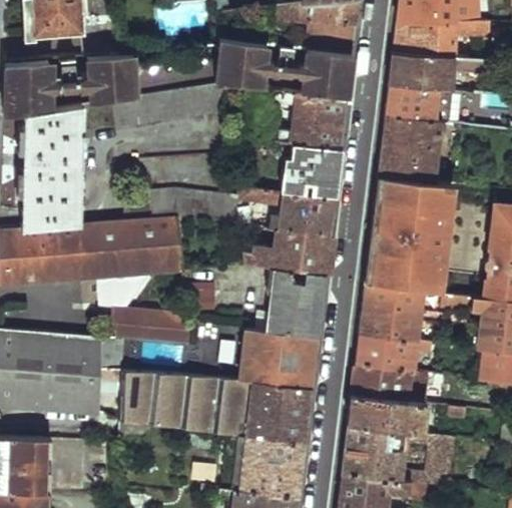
[(29,37),(82,34),(80,0),(33,0),(33,1),(28,2),(29,37)]
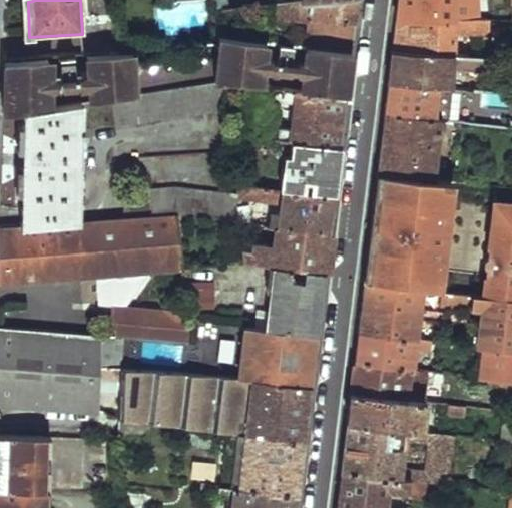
[(359,0),(338,0),(317,2),(312,22),(356,28),(358,14),(359,0)]
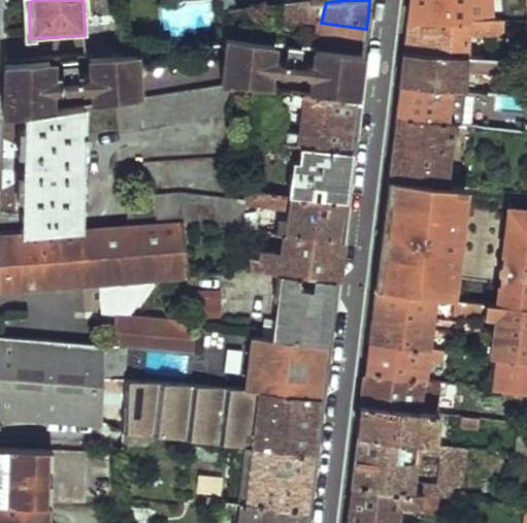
[(408,30),(469,30),(467,11),(491,7),(490,0),(412,0),(410,14),(408,30)]
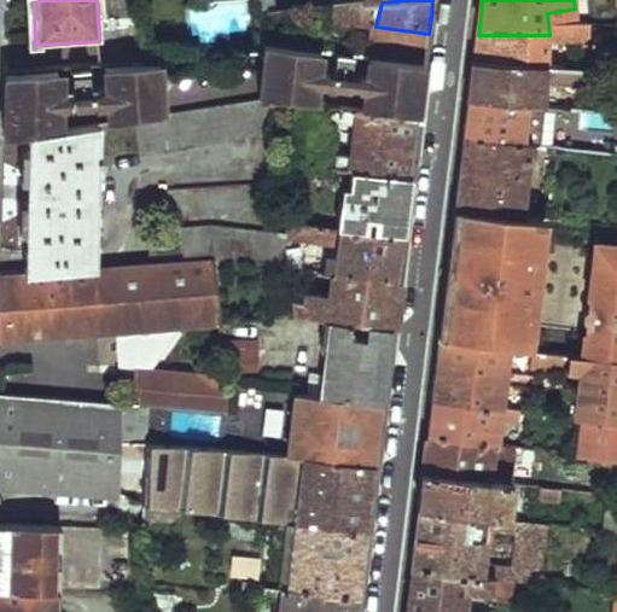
[(331,21),(354,24),(356,6),(332,7),(331,21)]
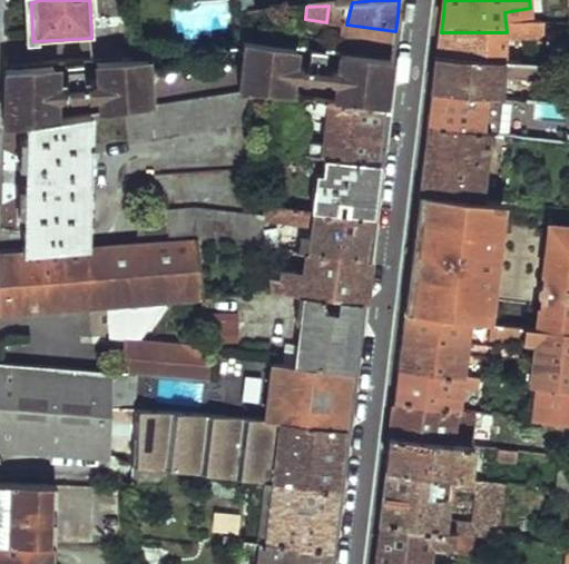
[(306,7),(249,12),(252,45),(302,50),(305,19),(306,7)]
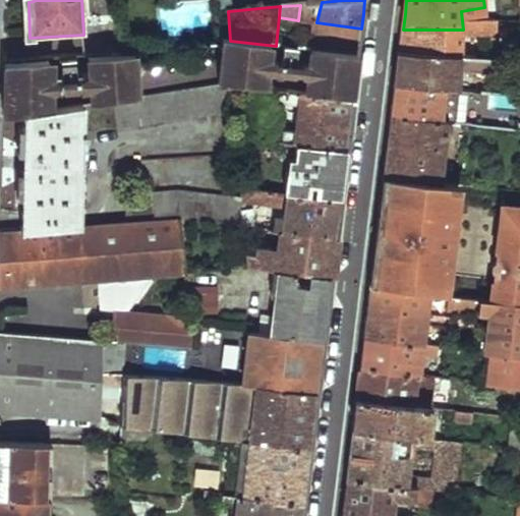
[(316,22),(313,22),(310,49),(358,55),(359,43),(361,29),(316,22)]
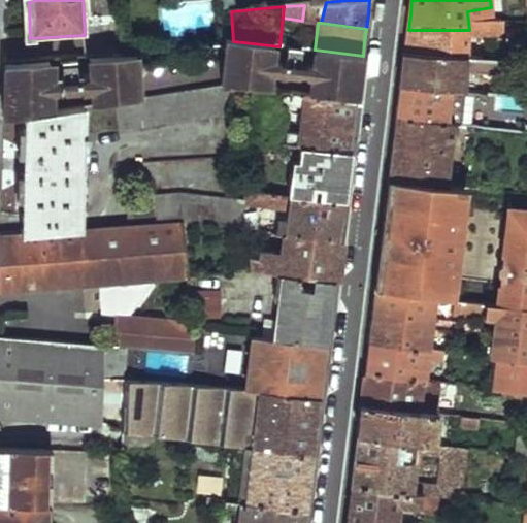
[(405,58),(467,63),(469,45),(504,43),(505,30),(469,30),(408,30),(406,44),(405,58)]
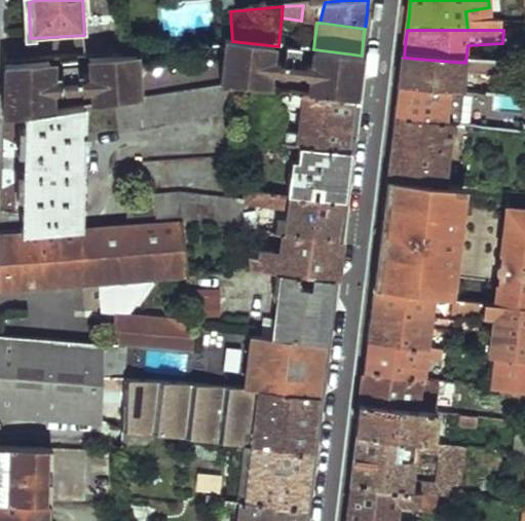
[(118,56),(116,33),(84,35),(86,59),(118,56)]
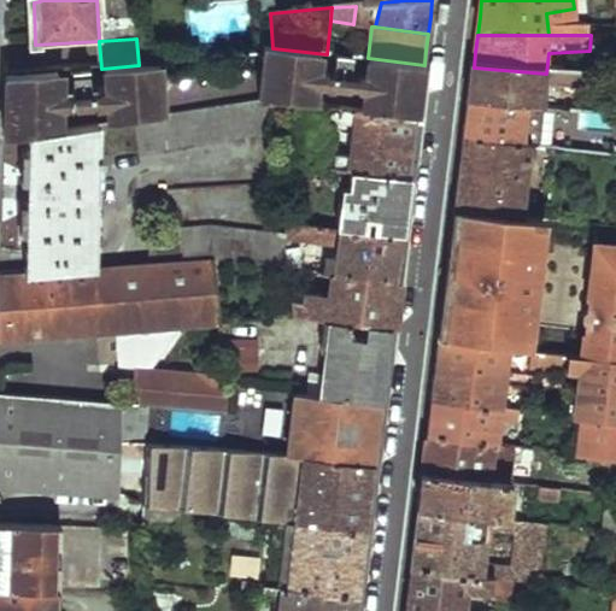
[(264,48),(264,54),(259,107),(271,106),(344,113),(417,119),(421,93),(424,65),(368,58),(327,54),(273,48),(264,48)]
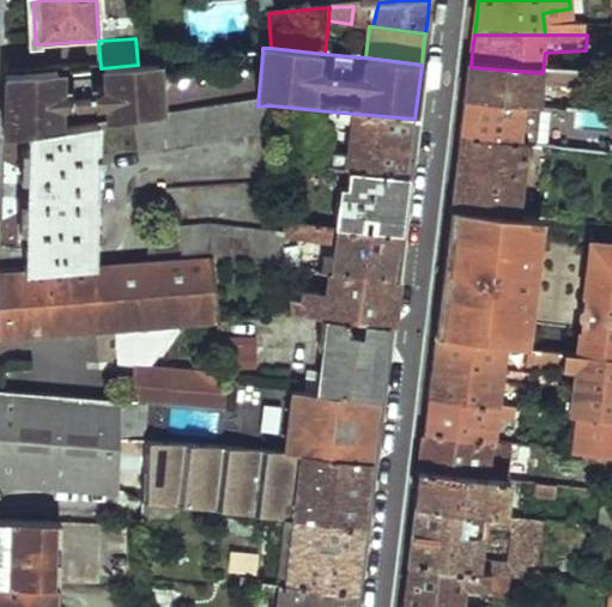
[(138,65),(101,68),(108,126),(134,123),(163,119),(156,64),(138,65)]
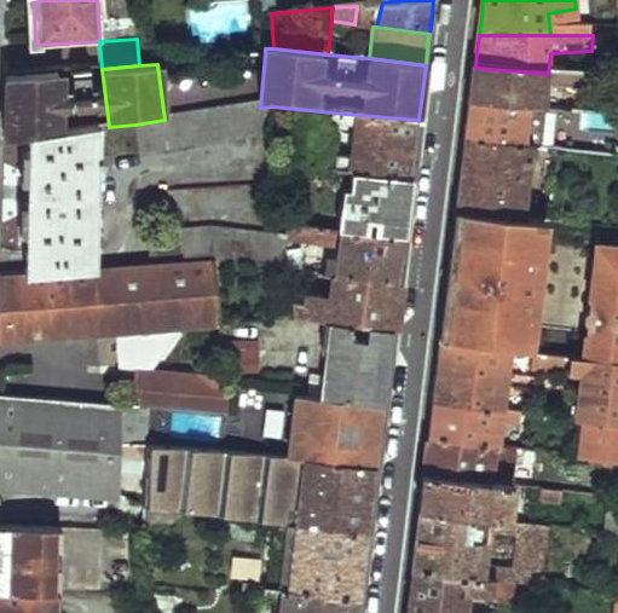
[(531,114),(542,115),(543,93),(579,94),(582,80),(548,74),(475,68),(473,87),(471,105),(531,114)]
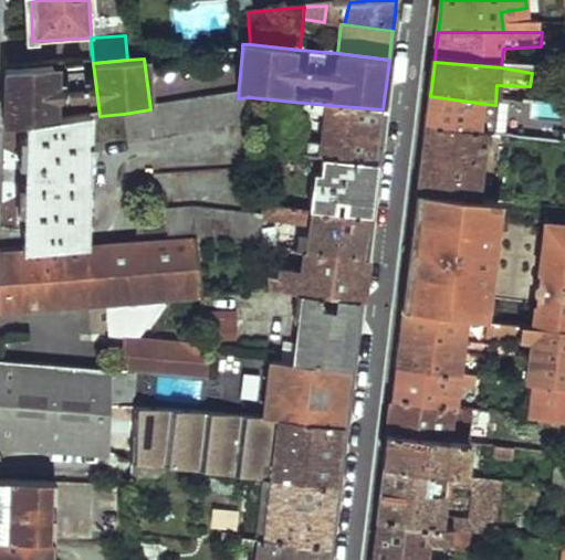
[(52,67),(7,71),(6,127),(27,125),(58,122),(52,67)]
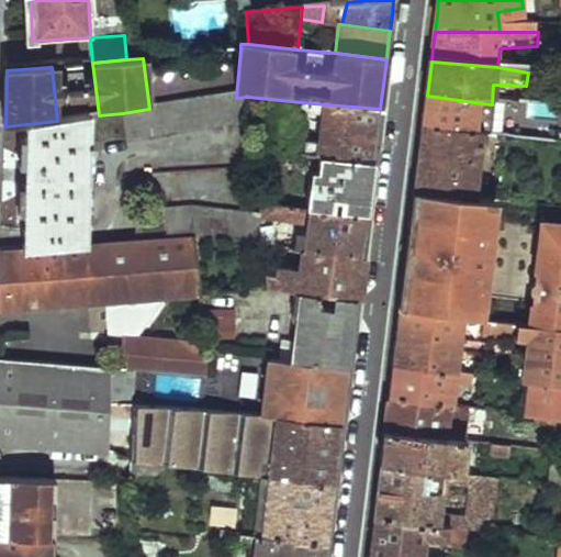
[(423,132),(478,141),(482,103),(427,96),(425,114),(423,132)]
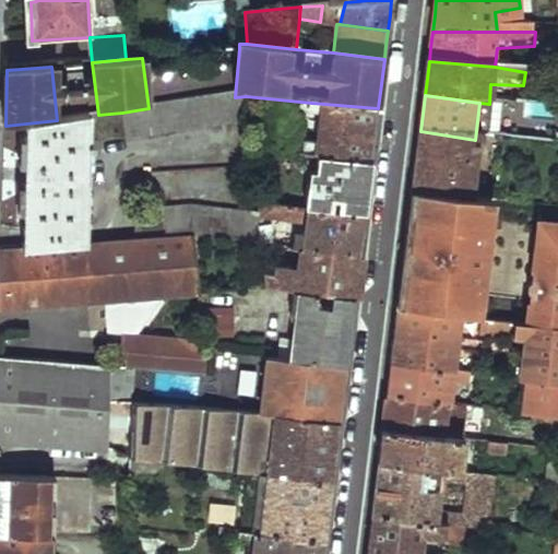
[(227,98),(122,113),(127,141),(249,126),(246,96),(235,97),(227,98)]
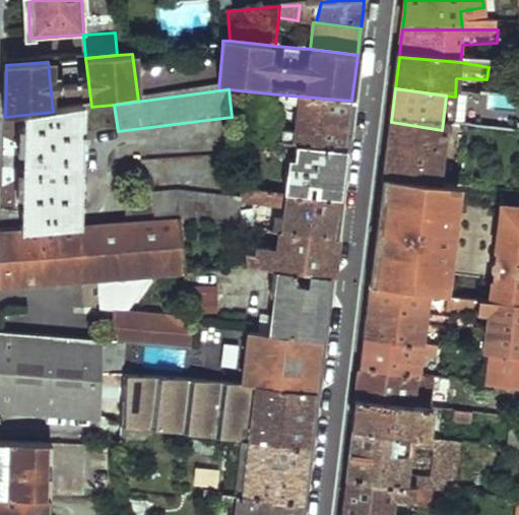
[(351,101),(289,95),(288,107),(304,109),(302,135),(284,134),(283,146),(297,147),(345,152),(348,127),(351,101)]
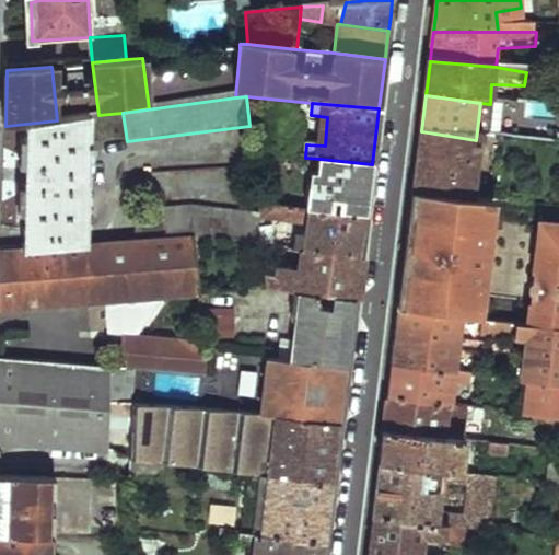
[(513,146),(558,152),(558,113),(517,107),(513,146)]
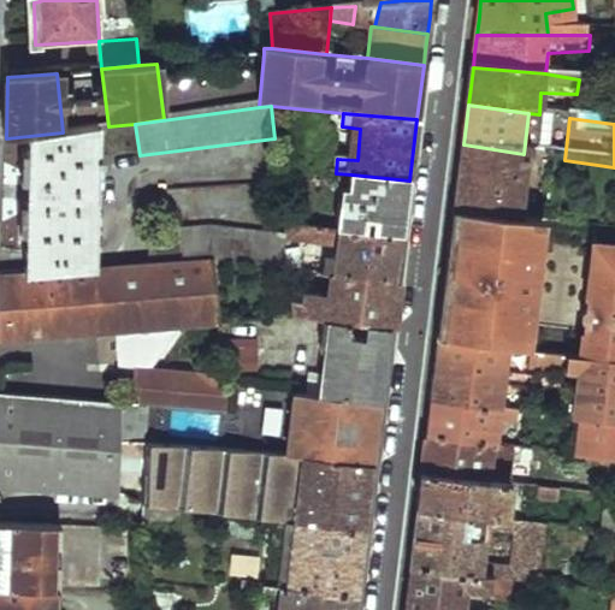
[(25,277),(95,272),(98,167),(102,167),(102,160),(98,160),(98,128),(63,132),(29,136),(25,277)]
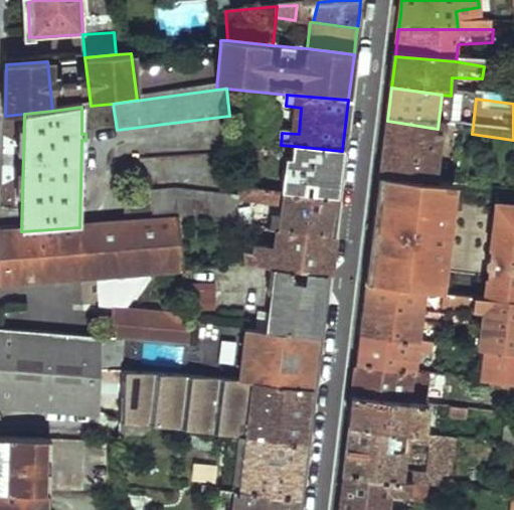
[(379,181),(438,189),(443,130),(438,129),(387,121),(383,151),(379,181)]
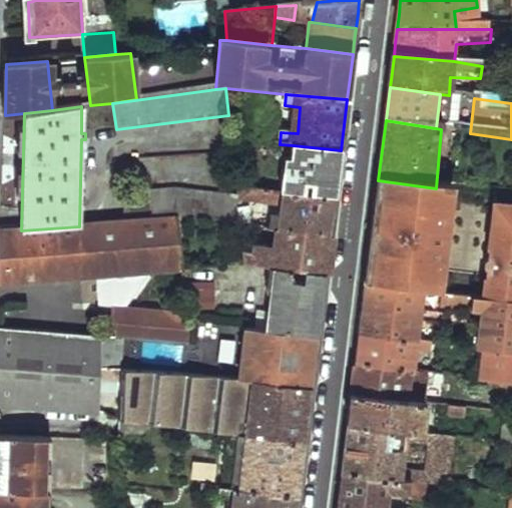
[(341,150),(293,145),(291,160),(285,160),(282,194),(335,199),(338,175),(341,150)]
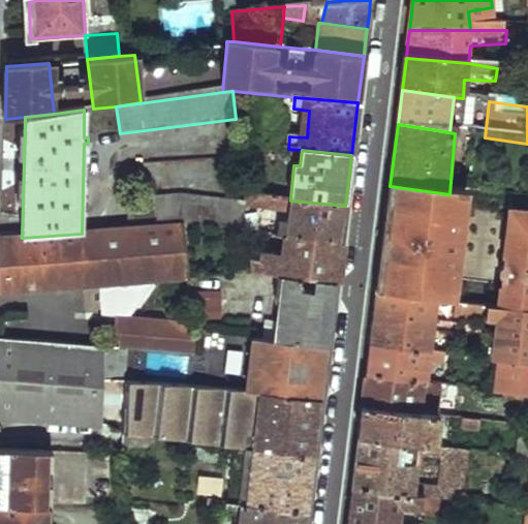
[(449,194),(390,186),(382,243),(380,259),(395,260),(393,273),(406,275),(404,301),(456,306),(458,281),(454,279),(457,255),(451,254),(459,195),(449,194)]
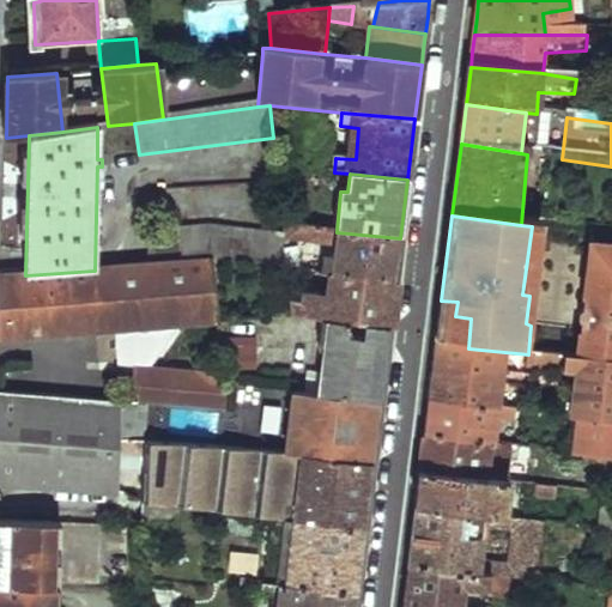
[(544,229),(532,226),(522,295),(529,296),(526,323),(531,326),(544,229)]
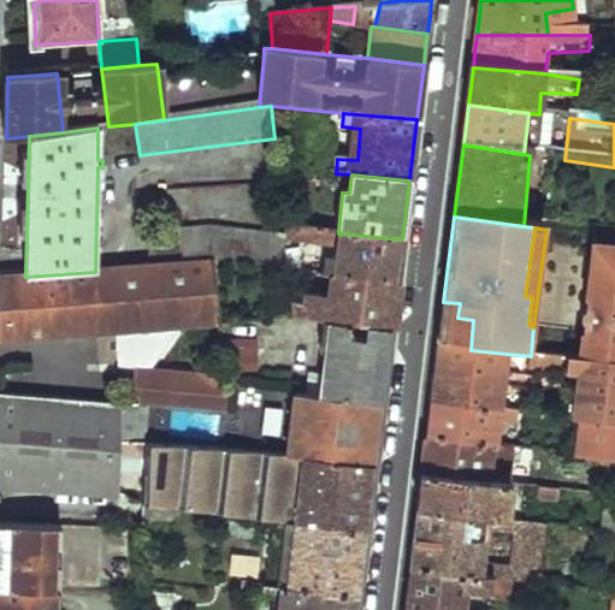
[(287,238),(289,246),(336,250),(333,278),(397,284),(400,262),(402,240),(338,234),(285,230),(287,238)]
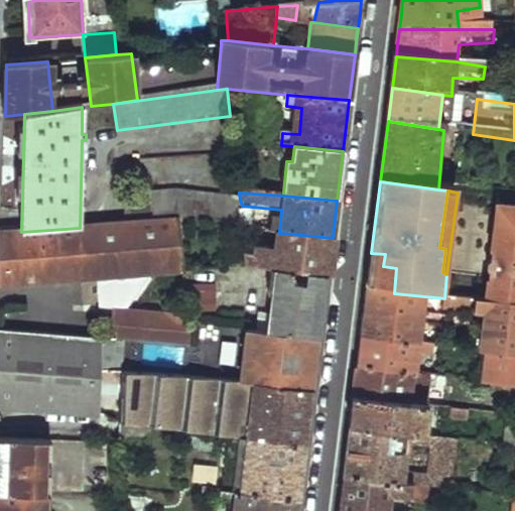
[(242,206),(240,200),(180,194),(125,198),(127,226),(181,223),(195,225),(244,229),(242,206)]
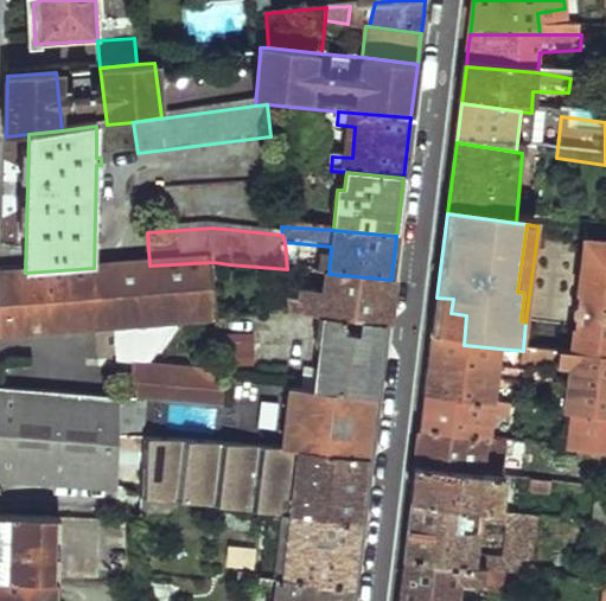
[(605,247),(589,244),(584,295),(587,295),(581,333),(578,333),(575,355),(605,357),(605,247)]
